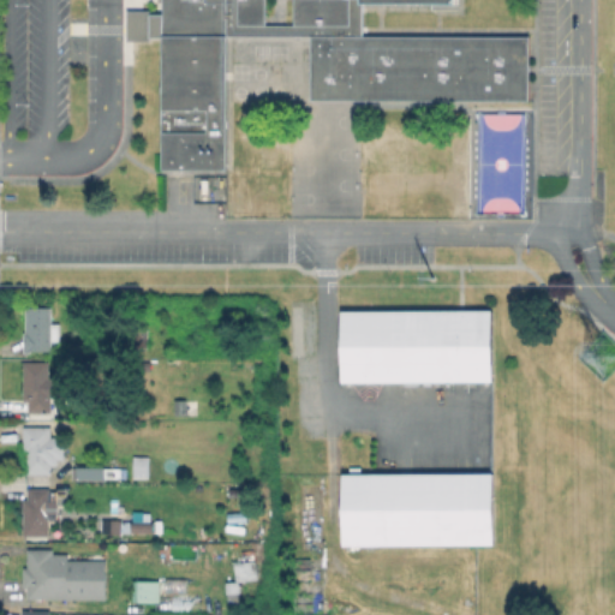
[(160,22),(160,0),(454,0),(454,3),(359,3),(359,35),(525,35),(525,99),(308,99),(308,34),(224,34),(224,169),(160,169),(160,36),(120,36),(120,17),(160,22)]
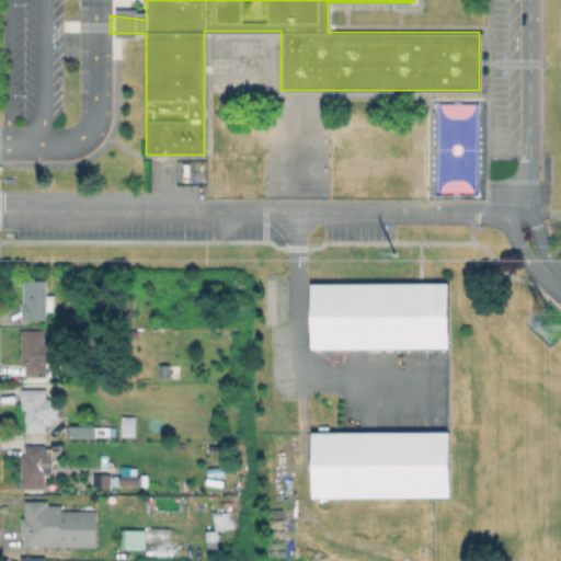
[(55,295),(55,310),(47,310),(47,319),(29,319),(29,321),(22,321),(22,302),(24,302),(24,279),(47,279),(47,294),(55,295)]
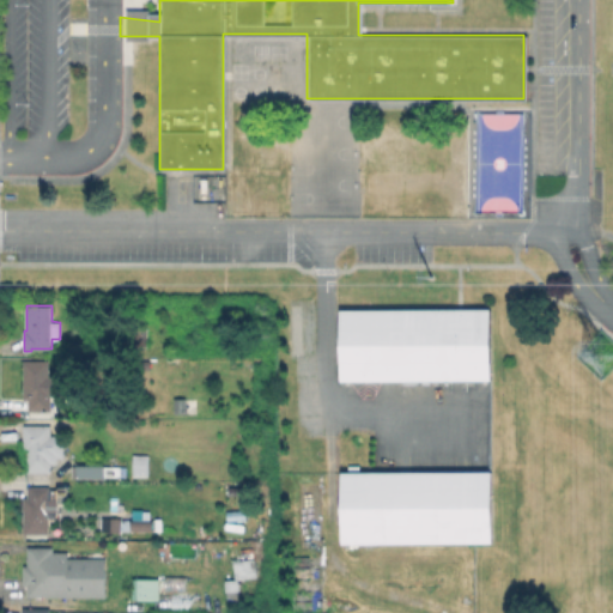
[(487,380),(338,380),(338,309),(487,309),(487,380)]
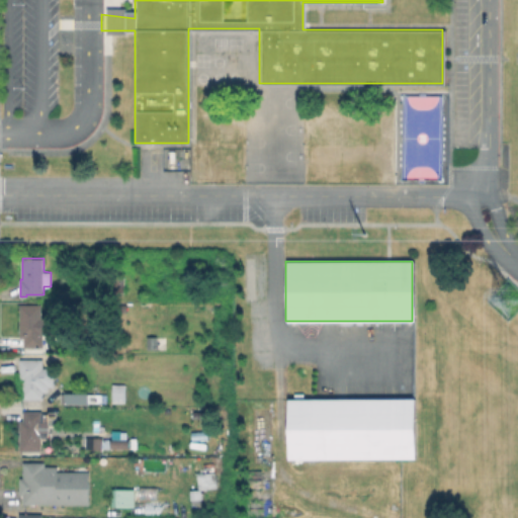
[(41,305),(41,332),(44,332),(44,347),(24,347),(24,337),(20,337),(20,305),(41,305)]
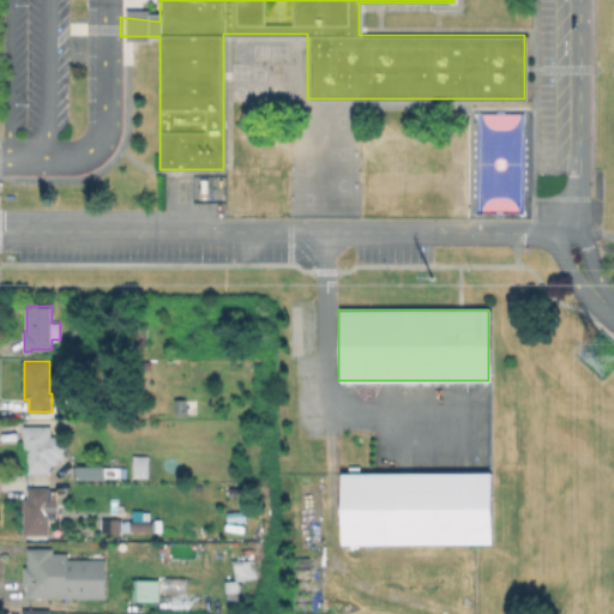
[(187,398),(188,414),(175,414),(175,398),(187,398)]
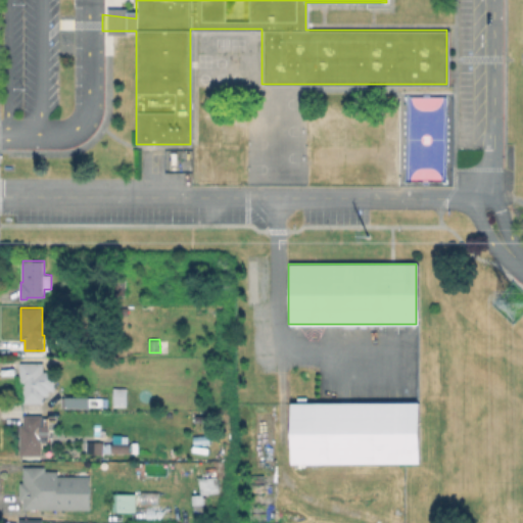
[(43,363),(42,402),(22,402),(22,384),(20,384),(20,363),(43,363)]
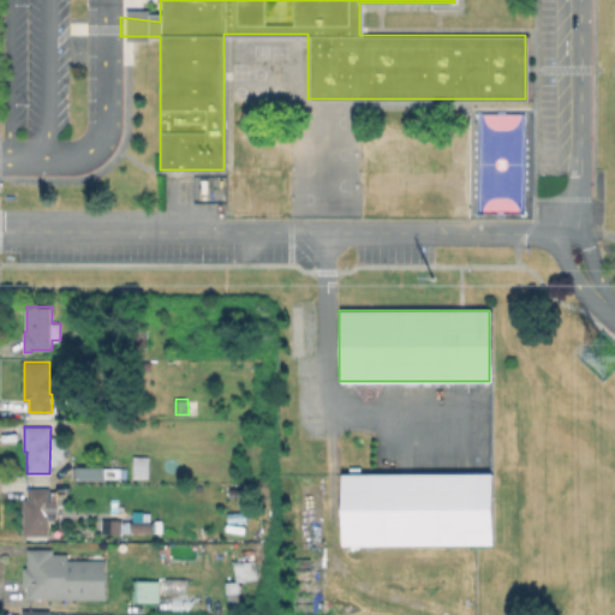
[(145,477),(145,457),(131,457),(130,477),(145,477)]
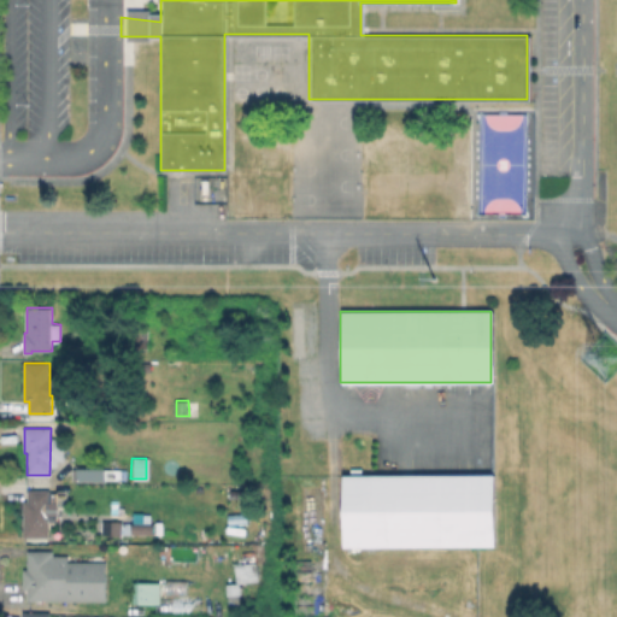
[(104,468),(71,468),(71,481),(103,481),(104,468)]
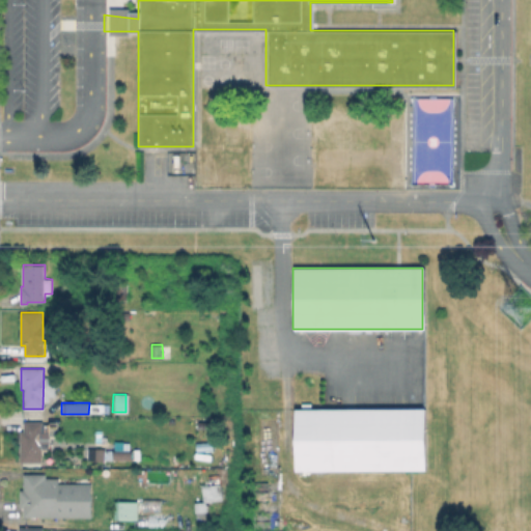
[(423,469),(294,470),(294,408),(423,408),(423,469)]
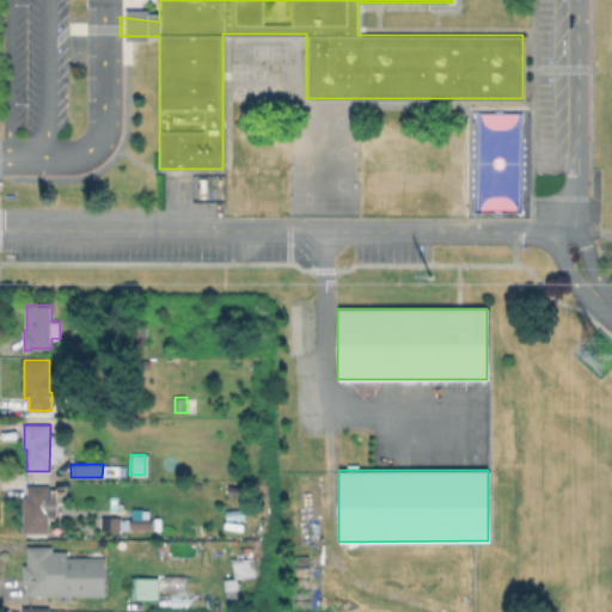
[(50,485),(50,532),(24,532),(24,496),(29,496),(29,485),(50,485)]
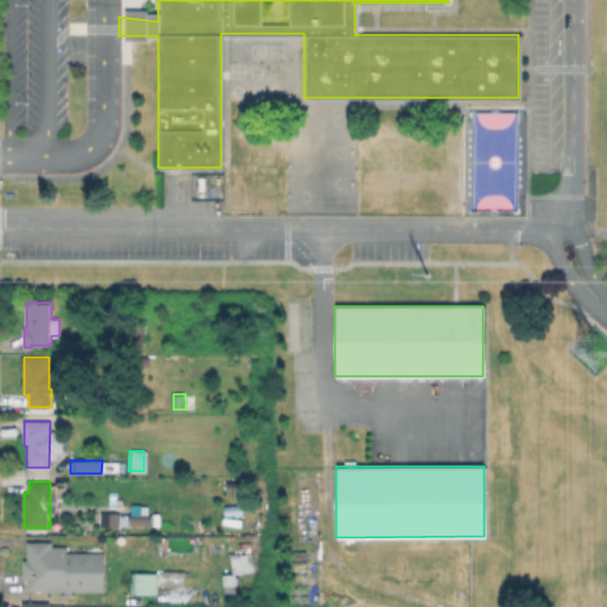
[(101,526),(101,512),(117,513),(117,526),(101,526)]
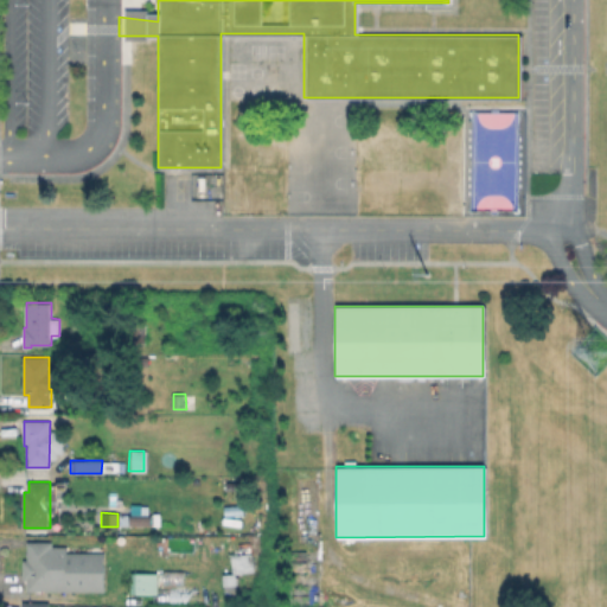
[(155,524),(155,513),(173,513),(173,524),(155,524)]
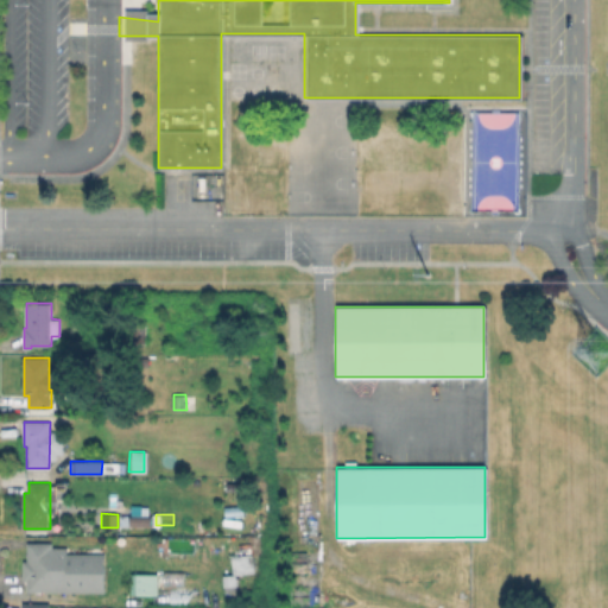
[(107,551),(107,594),(21,593),(21,543),(70,544),(70,551),(107,551)]
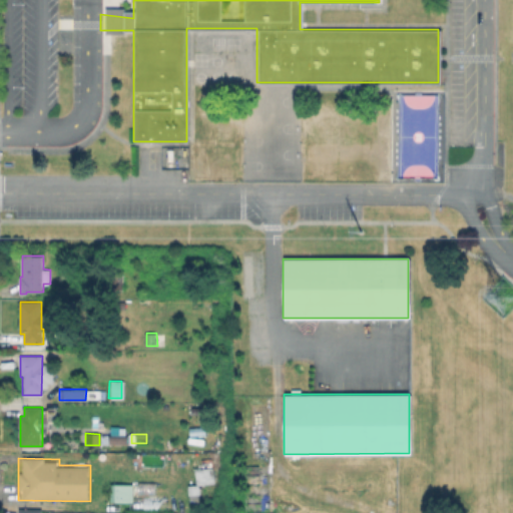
[(132,484),(132,502),(113,502),(113,484),(132,484)]
